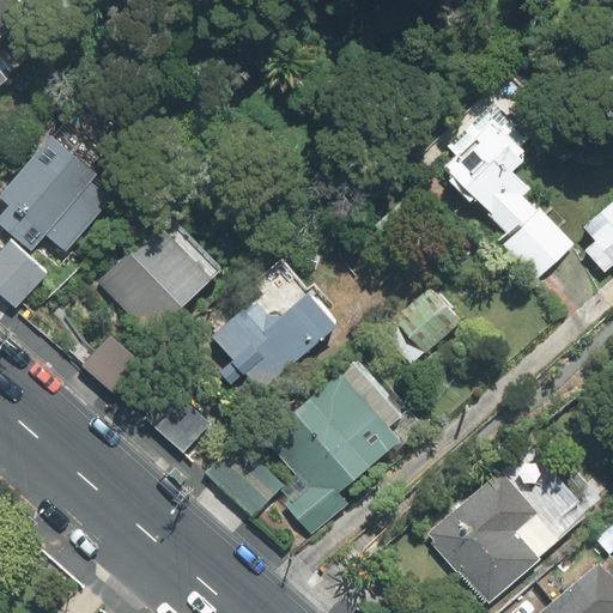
[(18,0),(0,0),(0,80),(7,76),(0,66),(0,34),(28,11),(18,0)]
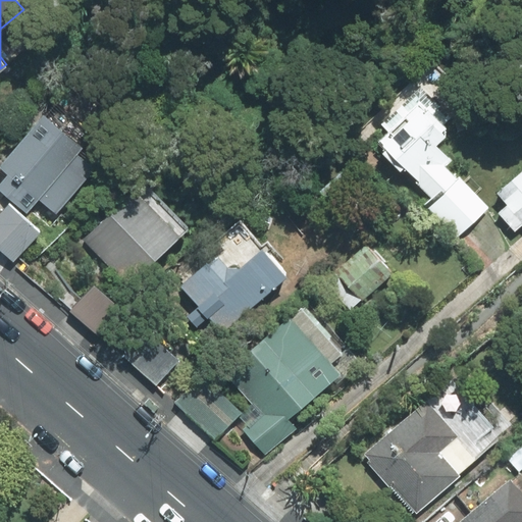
[(419,91),(372,137),(465,230),(489,206),(461,176),(458,179),(444,165),(451,159),(438,147),(457,129),(419,91)]
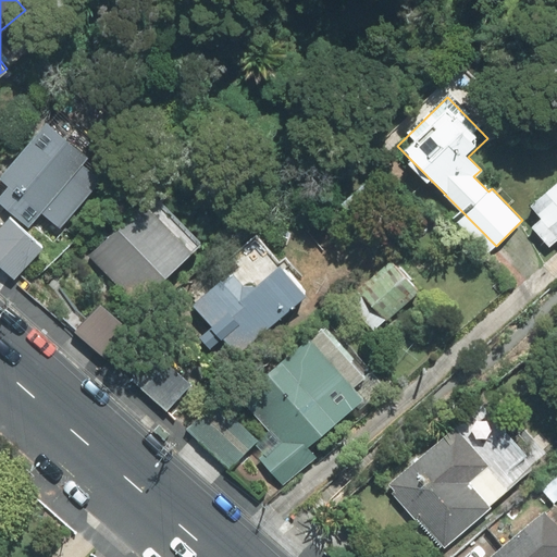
[(87,189),(34,145),(9,174),(28,192),(23,198),(56,225),(87,189)]
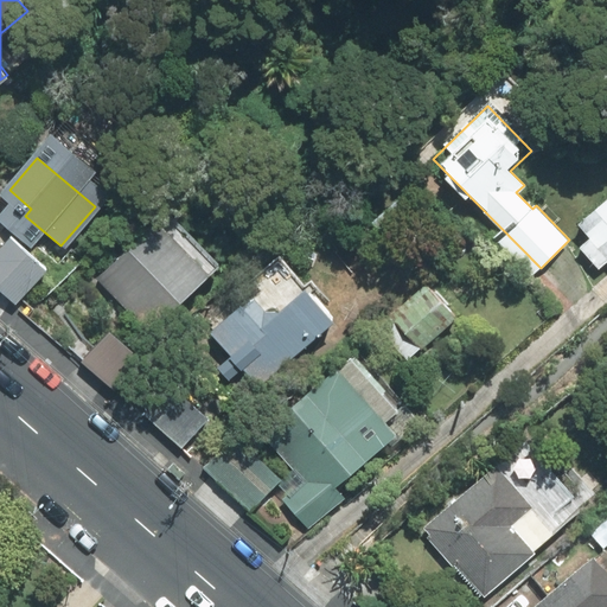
[(606,203),(585,223),(596,237),(587,246),(602,263),(606,259),(606,203)]
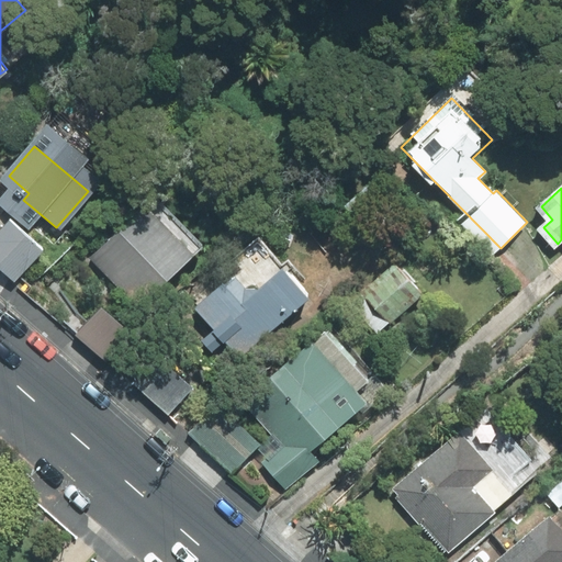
[(195,251),(150,204),(97,255),(143,303),(195,251)]
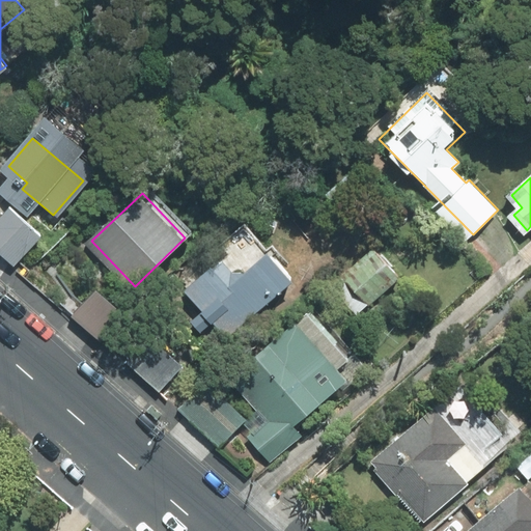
[(42,232),(14,208),(0,223),(0,249),(16,262),(42,232)]
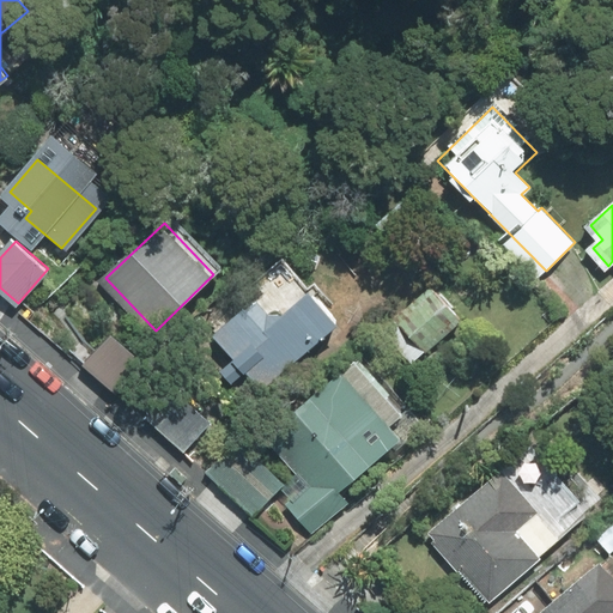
[(461,320),(432,287),(398,319),(425,351),(461,320)]
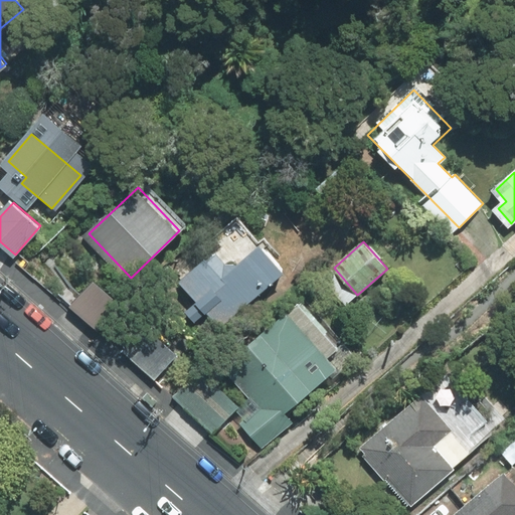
[(206,258),(180,280),(209,313),(224,300),(236,313),(284,271),(263,246),(224,279),(206,258)]
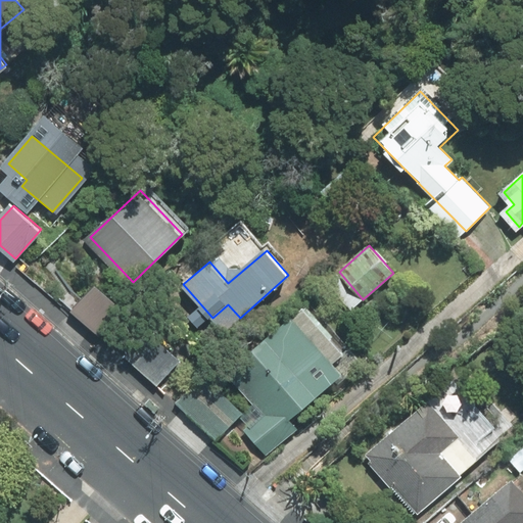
[(122,308),(96,286),(76,308),(101,331),(122,308)]
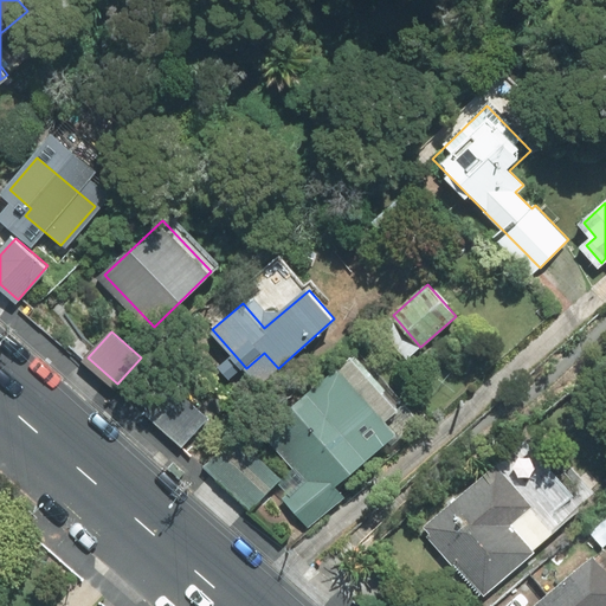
[(398,431),(341,366),(266,431),(308,479),(301,487),(323,513),(342,496),(334,485),(398,431)]
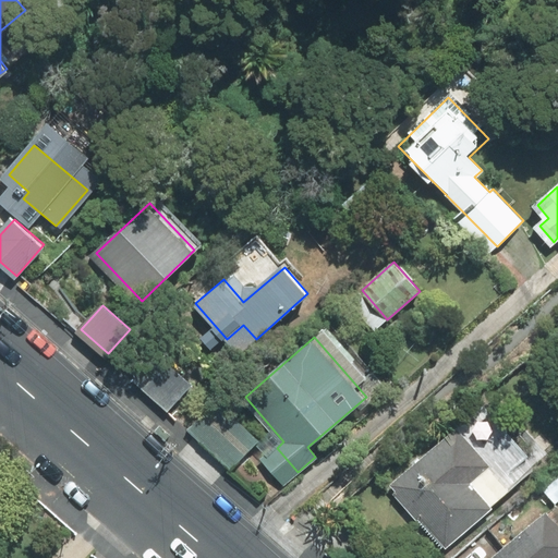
[(190,384),(161,359),(140,383),(168,407),(190,384)]
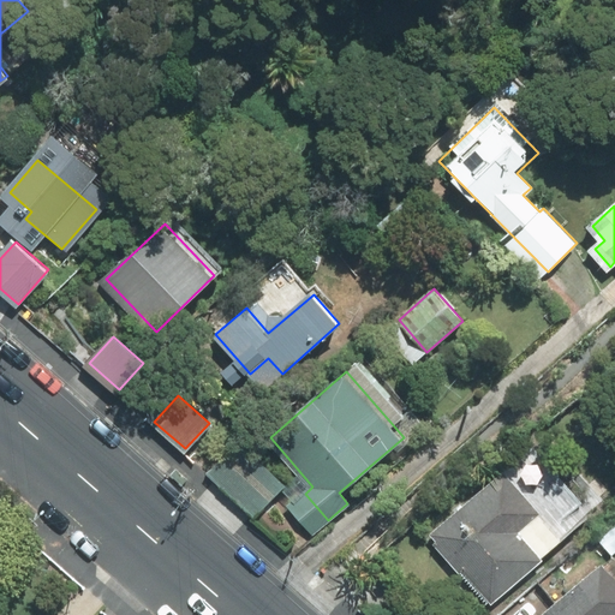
[(285,485),(242,446),(213,477),(255,517),(285,485)]
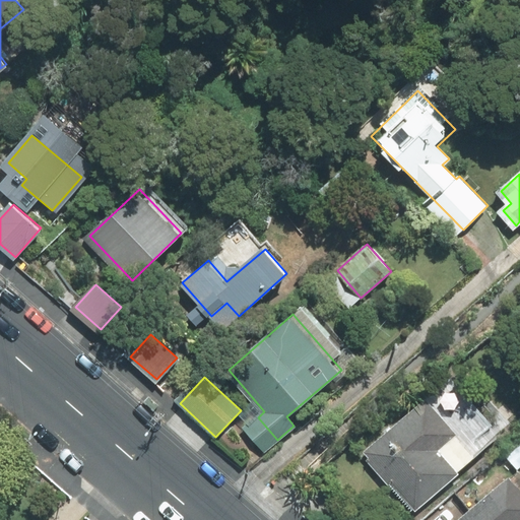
[(457,433),(428,400),(367,452),(415,509),(459,472),(439,449),(457,433)]
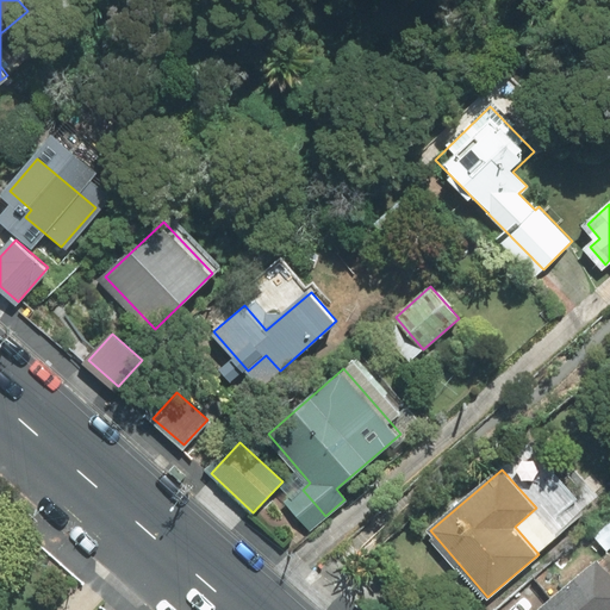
[(609,609),(609,573),(599,560),(541,609),(609,609)]
